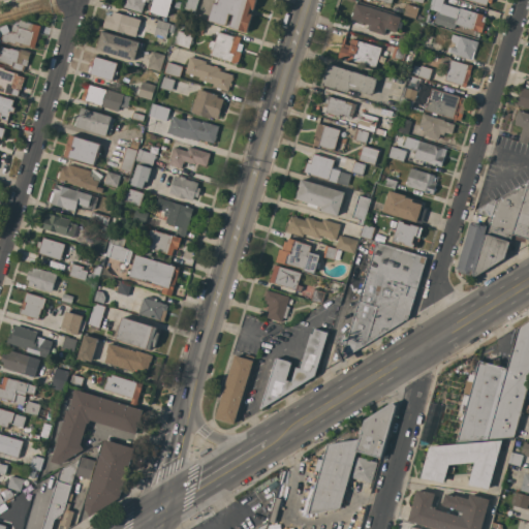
[(124,7),(125,0),(149,0),(149,3),(145,2),(142,13),(124,7)]
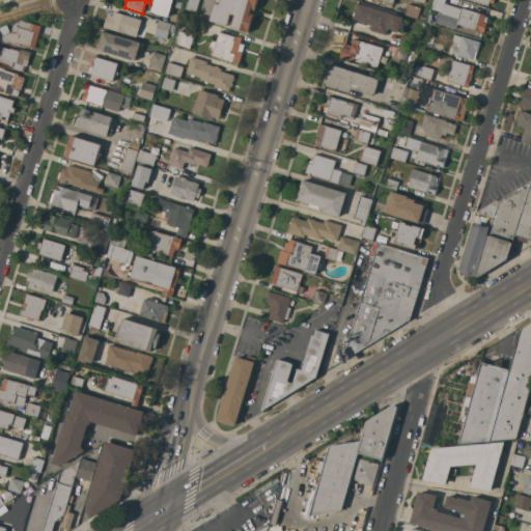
[(173,0),(168,17),(150,12),(154,0),(173,0)]
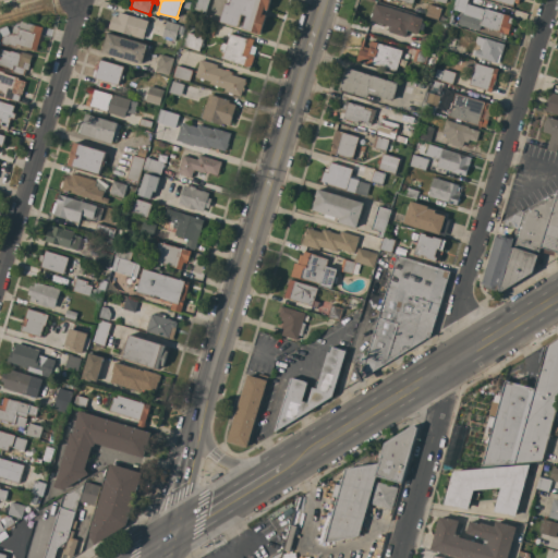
[(209,0),(205,15),(193,12),(196,0),(209,0)]
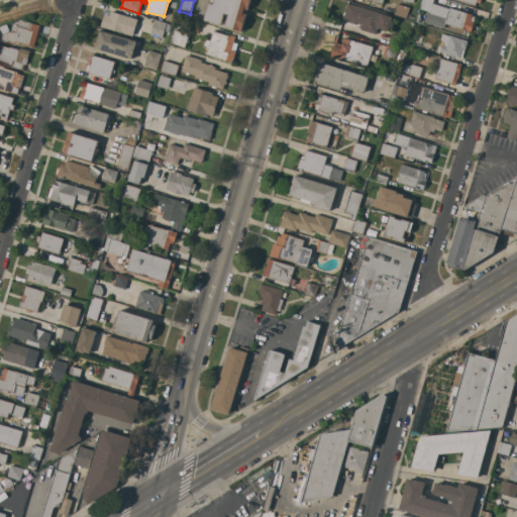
[(229,28),(204,20),(209,3),(210,3),(210,0),(250,0),(247,10),(246,10),(245,14),(246,14),(241,31),(229,28)]
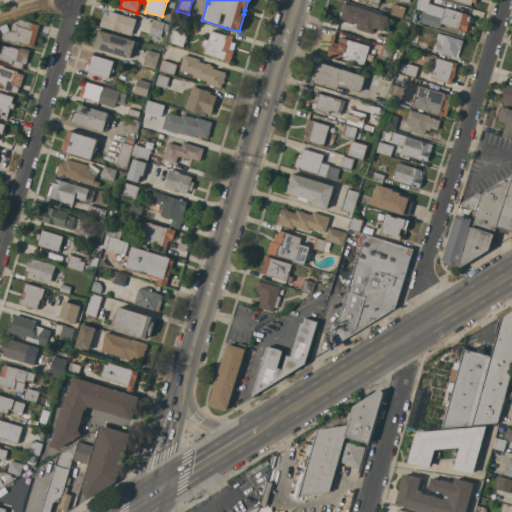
[(427,0),(425,11),(415,9),(417,0),(427,0)]
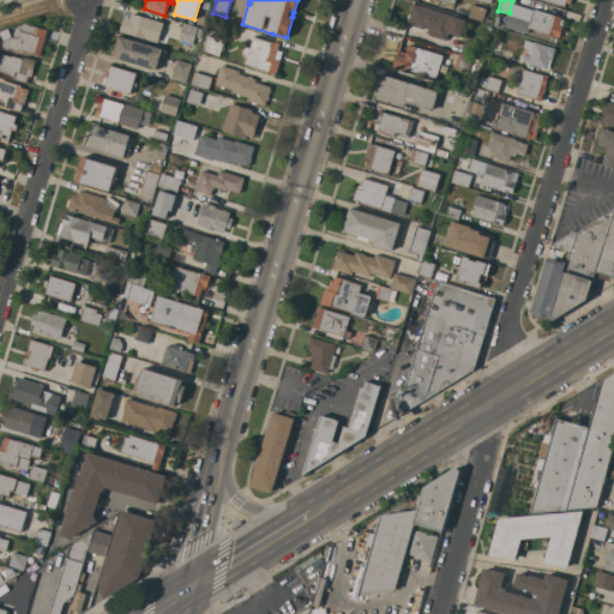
[(506,14),(510,16),(513,4),(533,10),(533,8),(561,18),(560,19),(565,20),(559,38),(545,34),(545,32),(528,28),(527,34),(503,26),(506,14)]
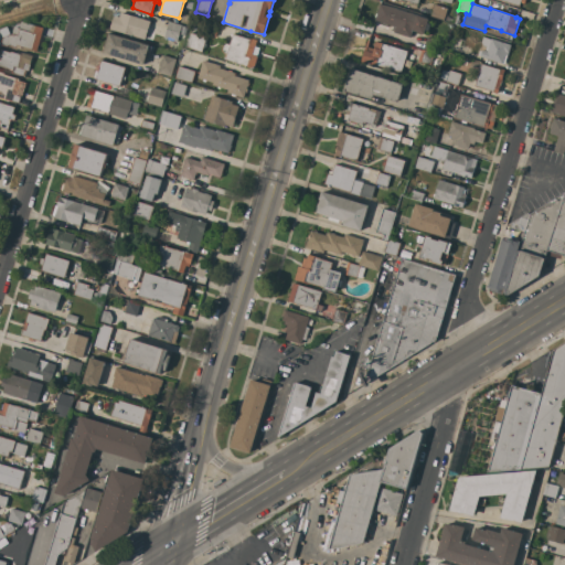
[(380,4),(428,19),(427,23),(430,24),(428,31),(425,30),(424,34),(412,31),(409,38),(394,33),(394,31),(392,31),(393,27),(386,24),(386,27),(382,25),(383,23),(375,20),(376,18),(375,17),(376,13),(377,13),(380,4)]
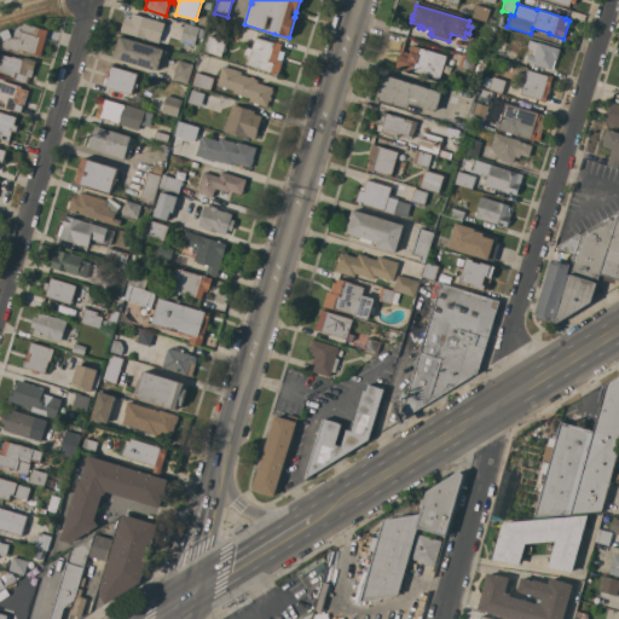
[(490,10),(486,22),(472,17),(475,5),(490,10)]
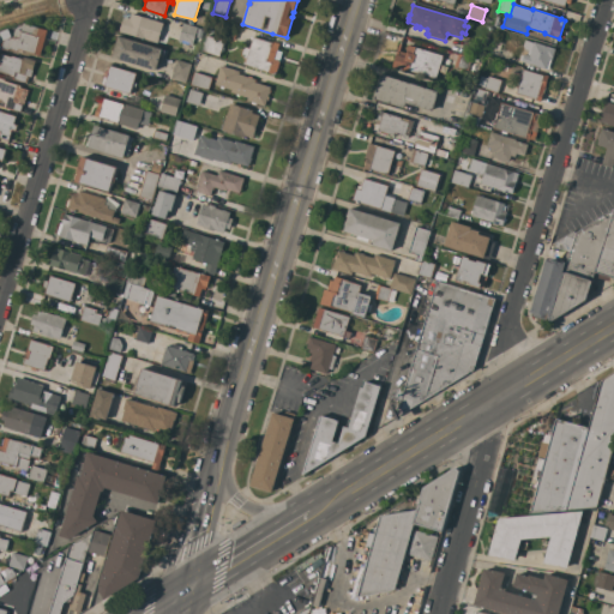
[(163,23),(157,43),(144,38),(142,40),(127,34),(126,34),(124,32),(124,34),(119,32),(120,30),(119,30),(121,22),(122,23),(124,18),(125,18),(125,17),(130,18),(131,13),(163,23)]
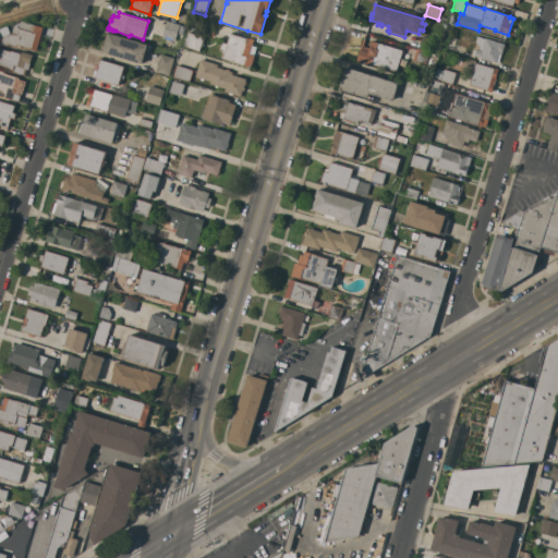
[(43,27),(36,51),(21,47),(21,48),(8,45),(8,46),(1,45),(3,37),(12,35),(14,27),(20,28),(22,22),(35,25),(43,27)]
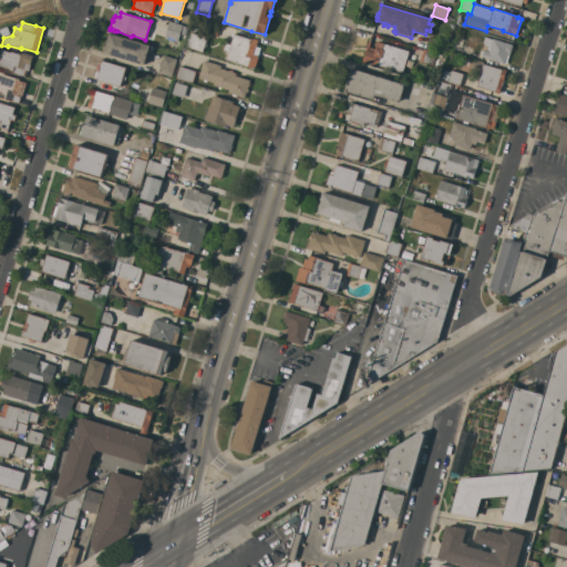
[(164,38),(168,22),(187,28),(185,35),(179,34),(177,42),(164,38)]
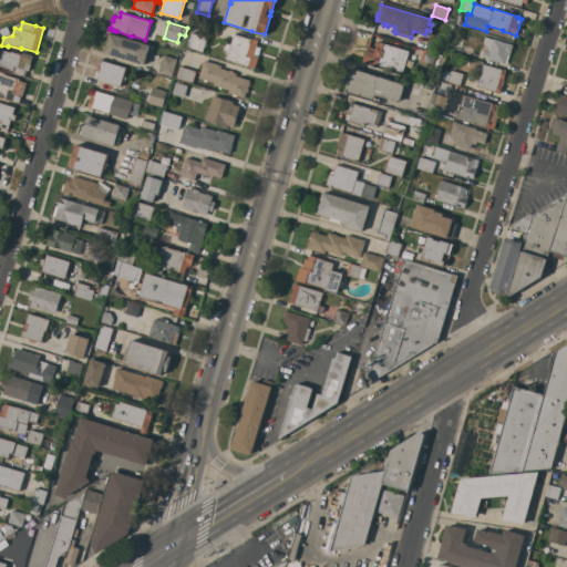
[(217,37),(204,33),(207,22),(220,27),(217,37)]
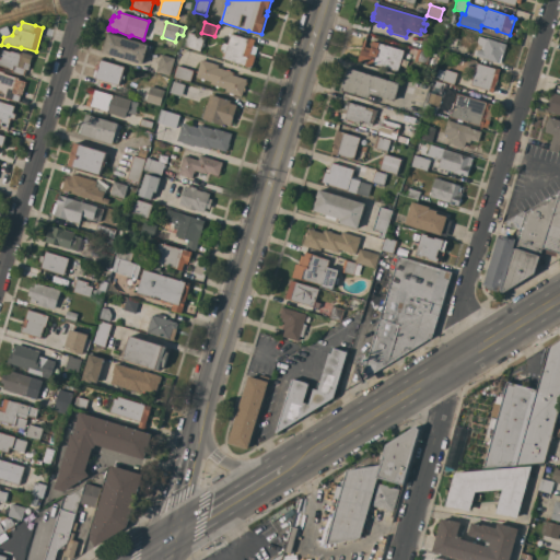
[(442,50),(450,25),(463,28),(455,54),(442,50)]
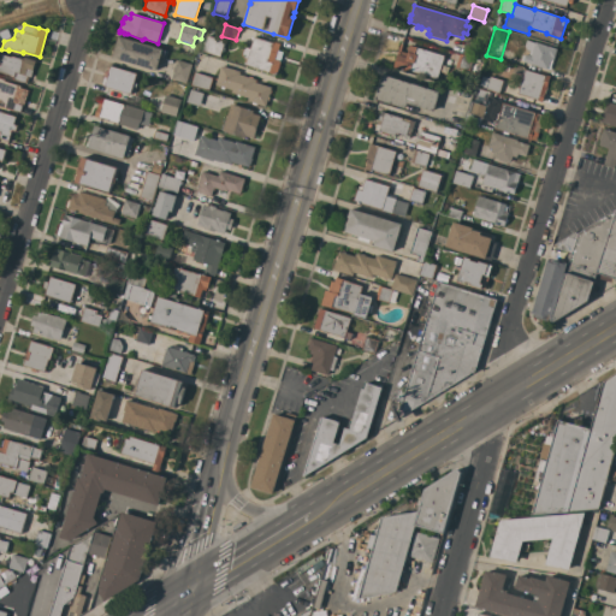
[(112,58),(118,36),(163,49),(157,71),(112,58)]
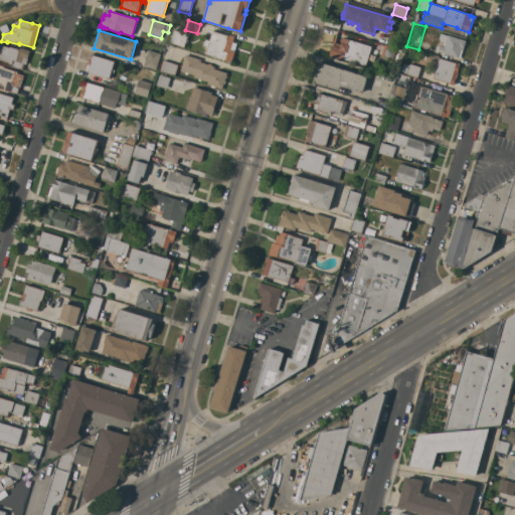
[(188,34),(186,39),(188,40),(187,43),(185,42),(184,47),(169,43),(174,30),(188,34)]
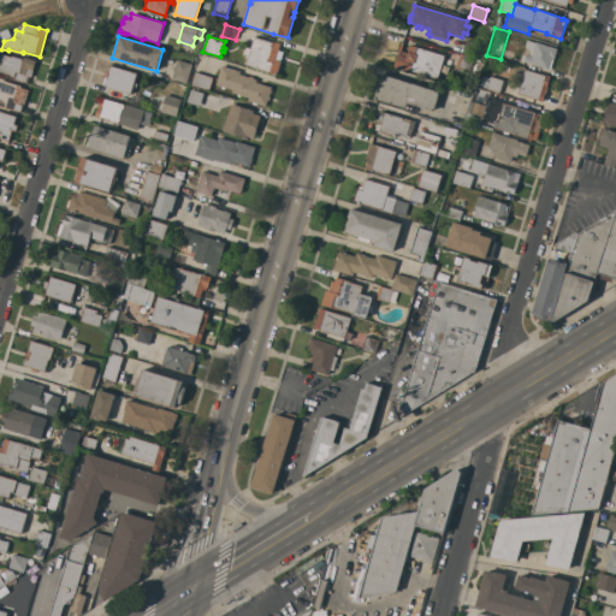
[(273,42),(280,45),(278,51),(283,52),(280,61),(277,75),(270,72),(244,65),(246,59),(243,58),(244,57),(242,55),(244,47),(250,48),(253,40),(252,40),(252,37),(273,43),(273,42)]
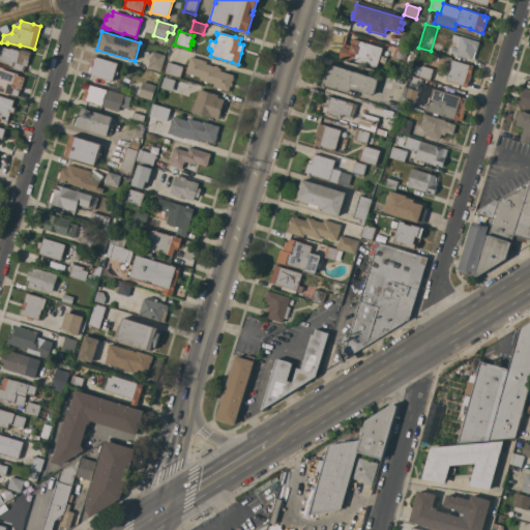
[(413,38),(410,50),(398,46),(401,34),(413,38)]
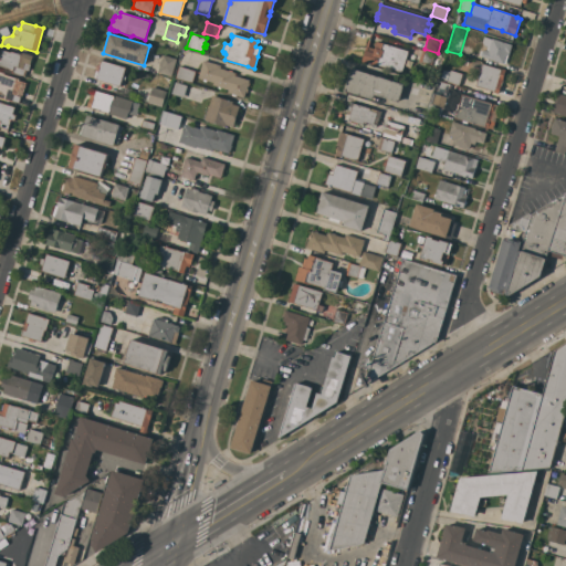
[(512,45),(509,55),(506,54),(503,64),(481,56),(481,55),(480,54),(481,51),(482,51),(483,50),(488,51),(492,39),(512,45)]
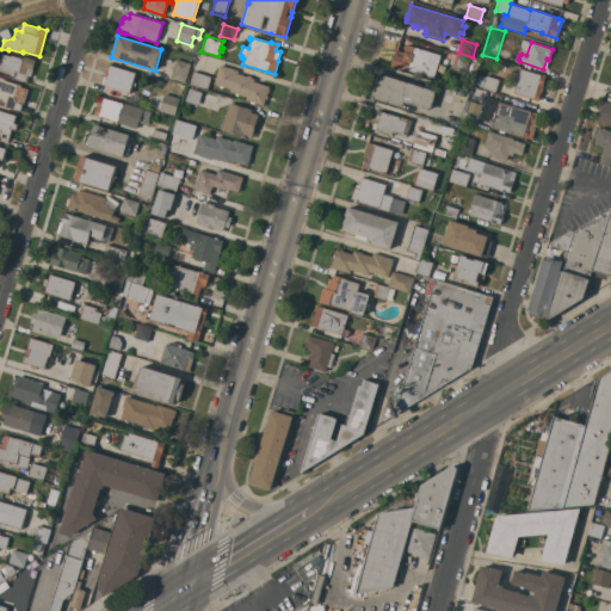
[(433,79),(407,71),(406,71),(390,67),(397,43),(400,43),(397,50),(405,53),(406,45),(440,55),(433,79)]
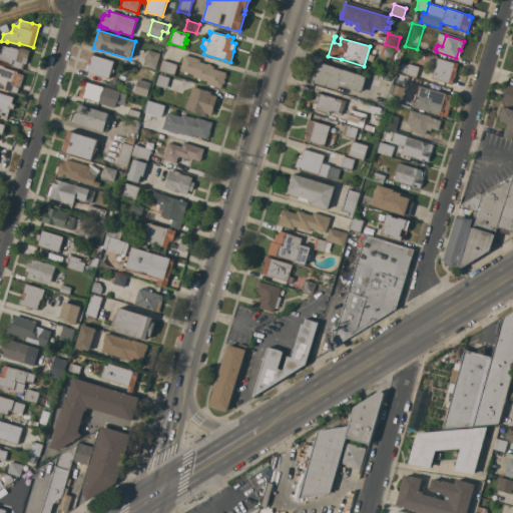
[(10,48),(10,47),(20,50),(20,48),(29,51),(29,53),(30,53),(29,57),(28,57),(26,65),(24,64),(23,69),(11,66),(12,63),(0,60),(0,52),(1,45),(10,48)]
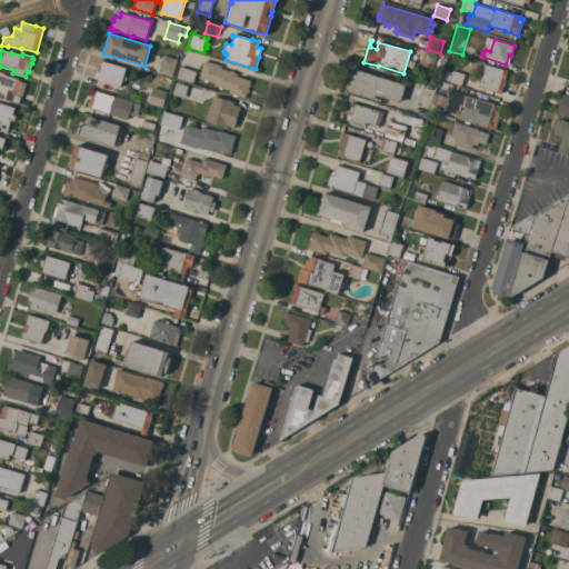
[(437,53),(433,66),(421,61),(425,50),(437,53)]
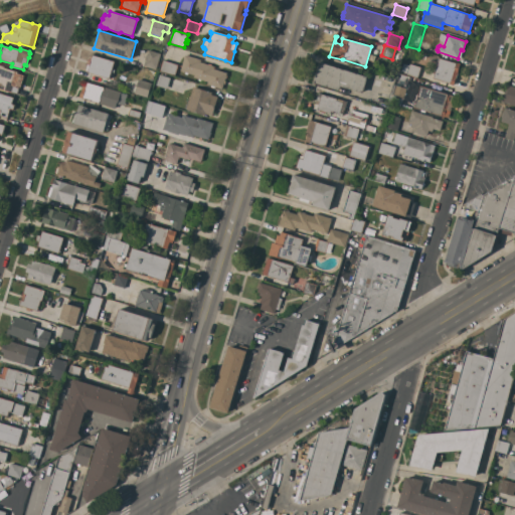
[(156,70),(144,66),(148,50),(160,53),(156,70)]
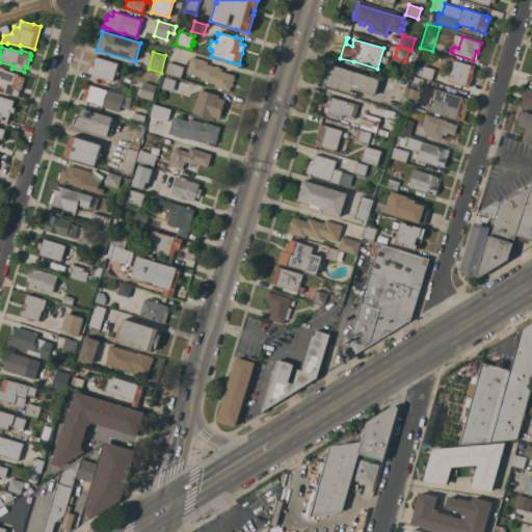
[(117,63),(115,72),(118,72),(117,76),(114,75),(112,81),(89,75),(89,74),(88,74),(90,67),(90,68),(94,58),(95,58),(96,57),(117,63)]
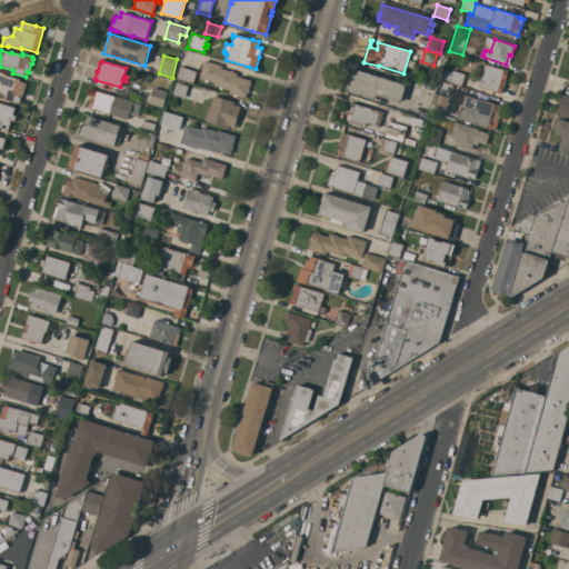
[(229,90),(213,86),(215,82),(199,78),(205,61),(221,66),(222,67),(221,69),(229,71),(230,71),(233,72),(235,73),(237,73),(236,77),(250,80),(250,83),(250,87),(249,87),(248,89),(249,89),(248,93),(247,92),(246,98),(229,93),(229,90)]
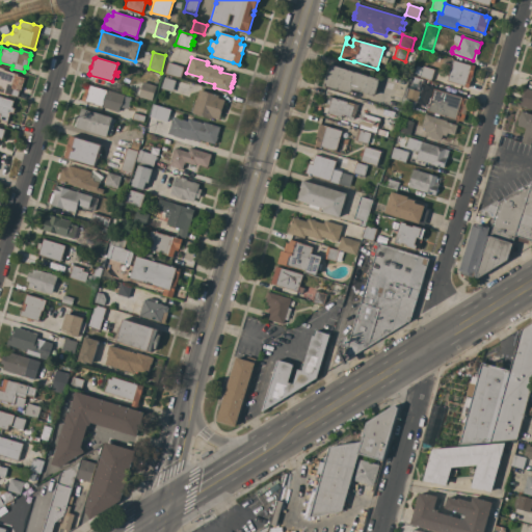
[(469,88),(464,87),(464,86),(448,81),(453,60),(471,65),(472,64),(475,65),(469,88)]
